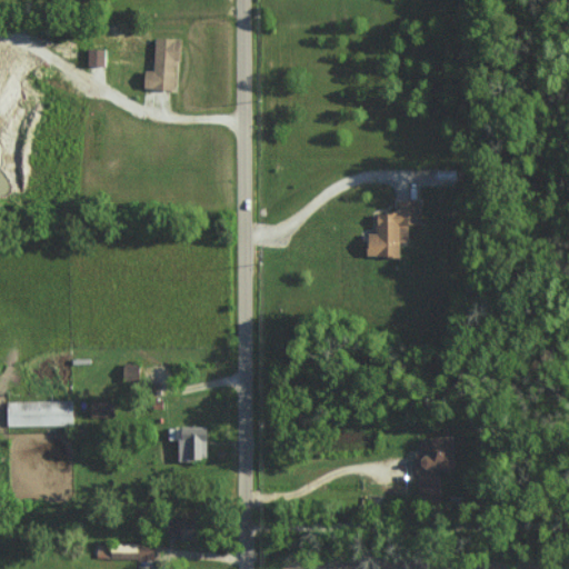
[(147,89),(177,90),(178,61),(183,62),(185,39),(157,38),(156,70),(147,70),(147,89)]
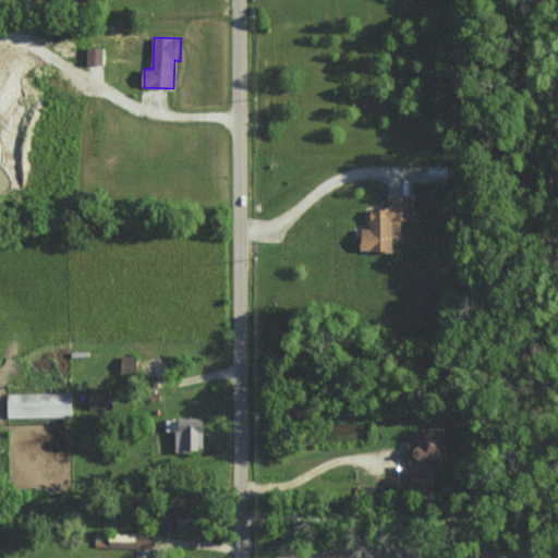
[(106,48),(87,48),(87,63),(105,64),(106,48)]
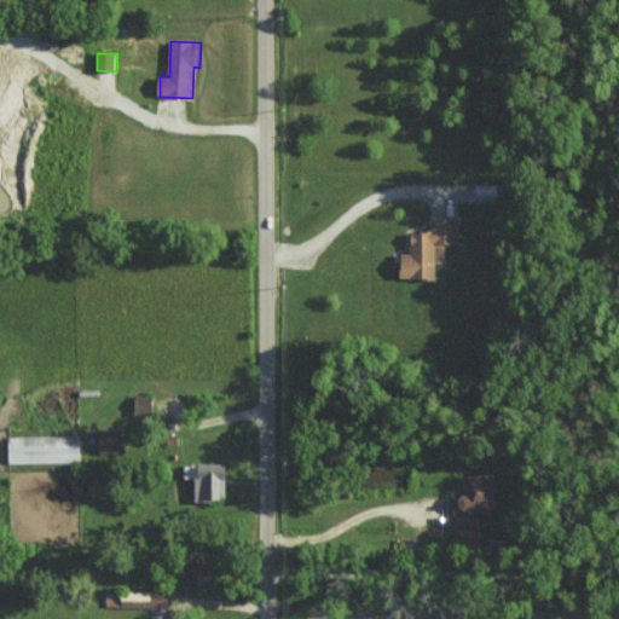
[(429,278),(429,262),(441,262),(441,243),(453,243),(453,218),(426,219),(426,231),(404,231),(404,253),(394,253),(394,279),(429,278)]
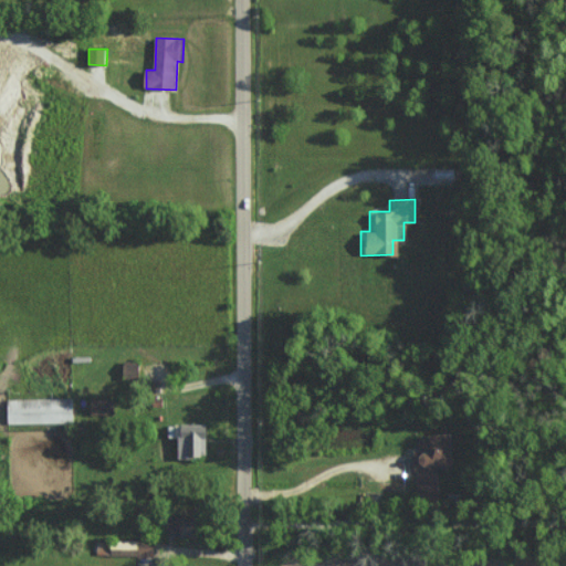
[(125,379),(143,378),(142,360),(124,362),(125,379)]
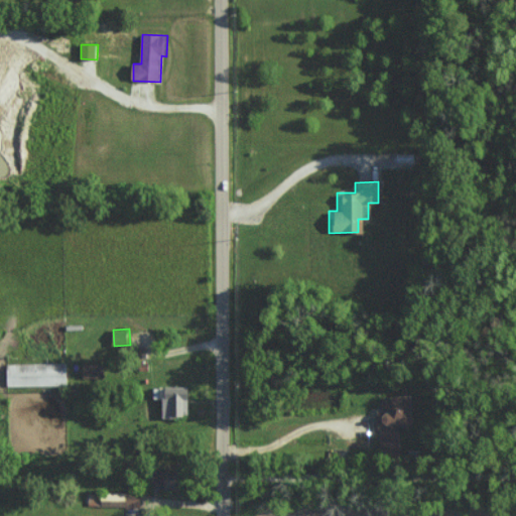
[(8,386),(68,385),(68,363),(8,364),(8,386)]
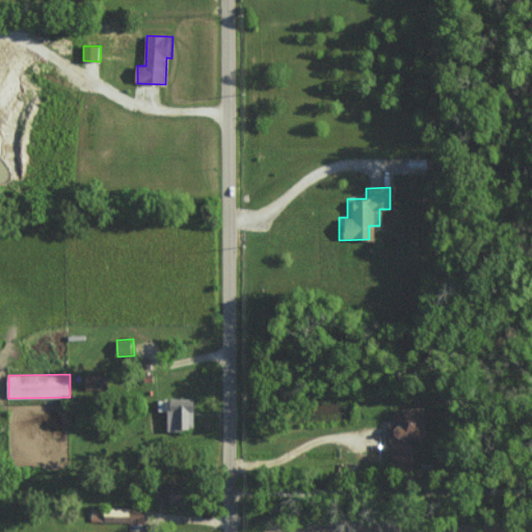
[(83,389),(107,389),(107,375),(84,374),(83,389)]
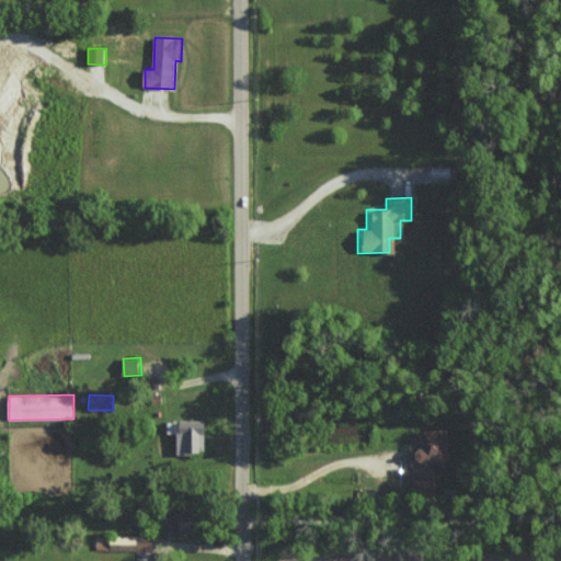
[(202,454),(202,421),(169,421),(169,433),(176,433),(176,454),(202,454)]
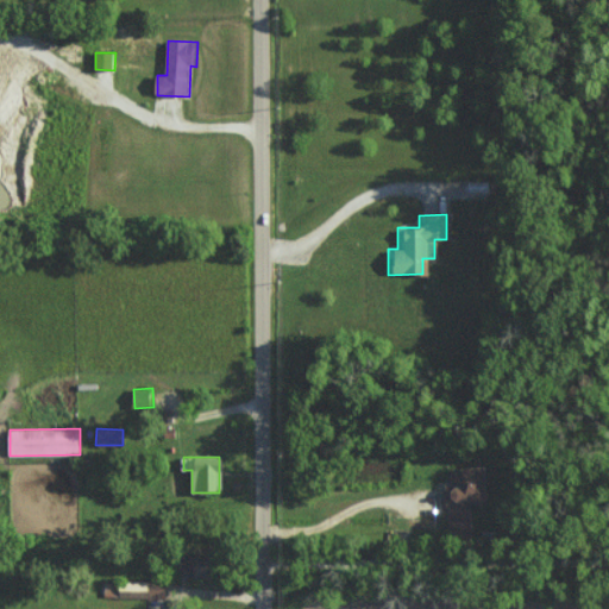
[(447,538),(470,537),(469,504),(485,503),(483,465),(450,468),(450,483),(438,484),(439,503),(446,503),(447,538)]
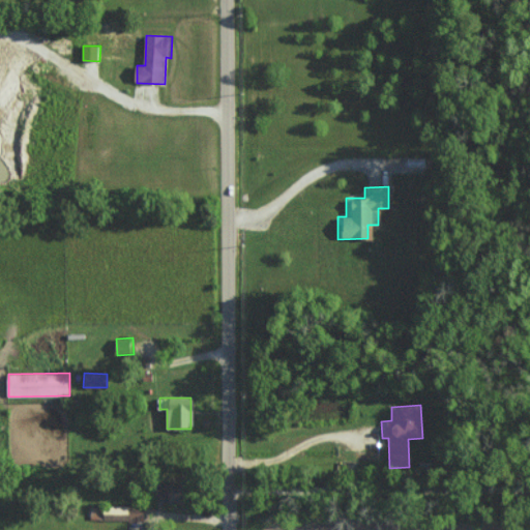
[(146,521),(146,506),(106,505),(106,520),(146,521)]
